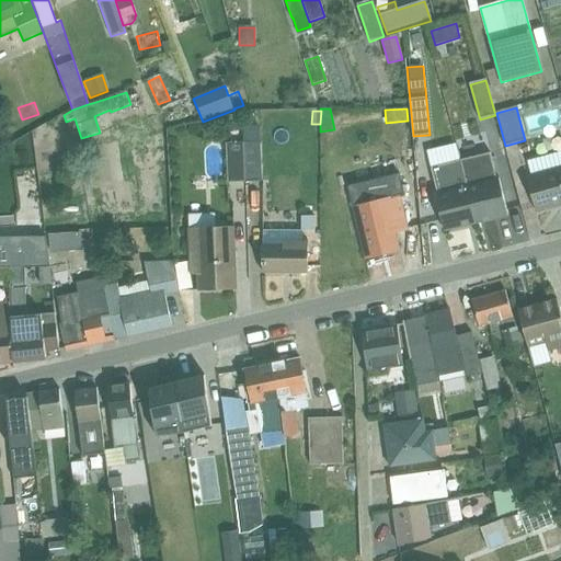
[(228,183),(245,182),(243,115),(243,114),(222,118),(225,135),(228,134),(229,144),(226,144),(228,183)]
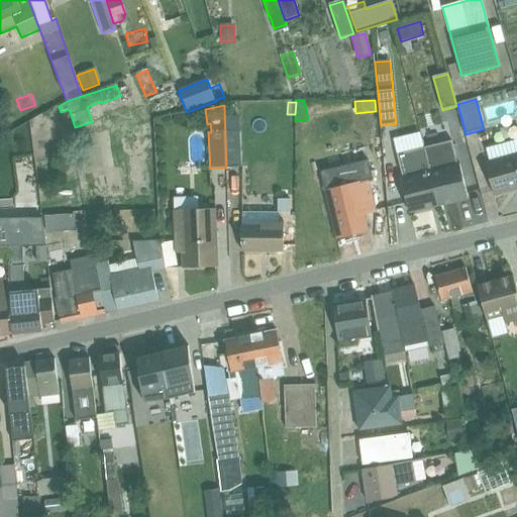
[(238,106),(224,106),(226,168),(241,167),(240,131),(239,131),(239,119),(238,106)]
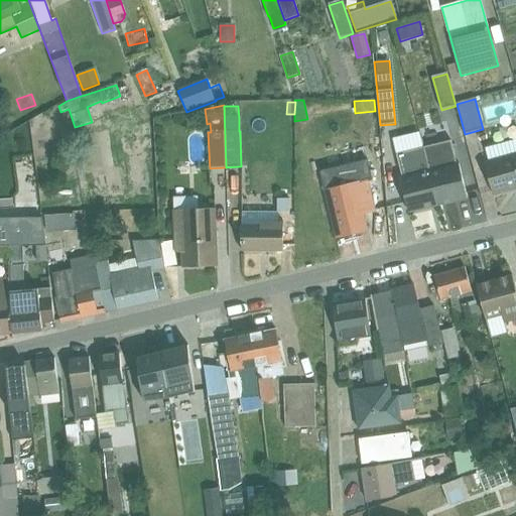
[(437,207),(422,149),(418,132),(393,138),(402,177),(400,177),(408,214),(437,207)]
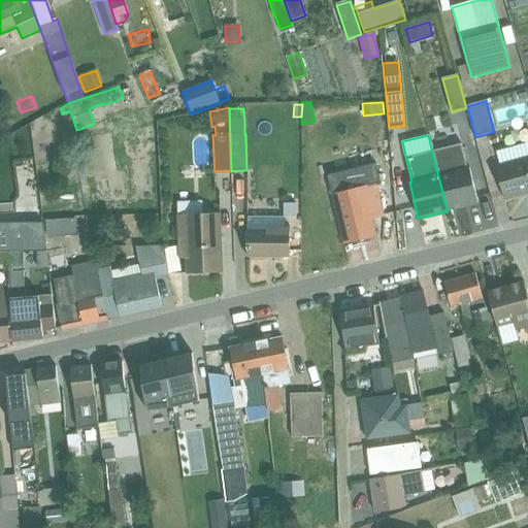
[(467,168),(461,145),(432,153),(448,211),(479,204),(469,168),(467,168)]
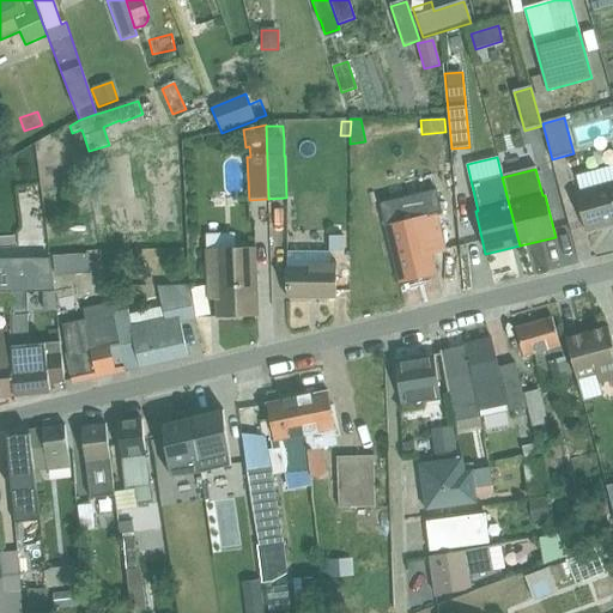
[(612,182),(607,184),(605,173),(577,180),(580,192),(575,194),(586,234),(612,225),(612,182)]
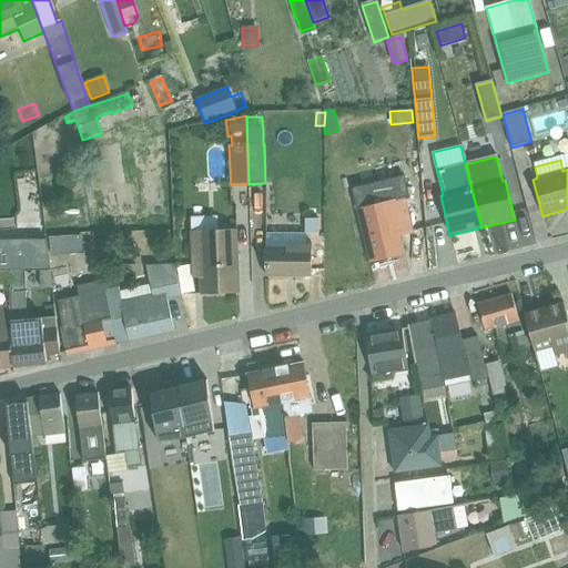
[(405,184),(355,196),(371,263),(405,254),(401,236),(413,233),(404,200),(408,198),(405,184)]
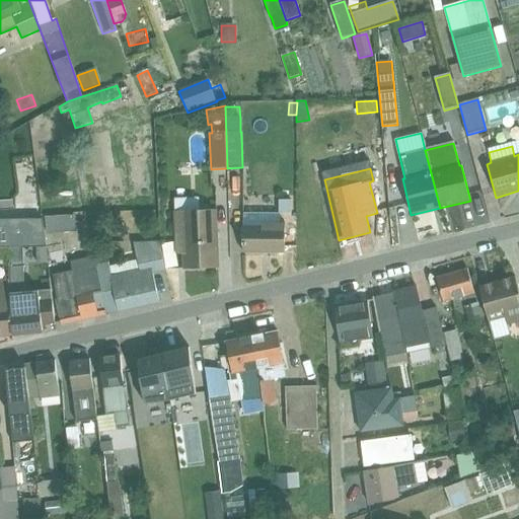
[(294,191),(282,191),(282,207),(294,207),(294,191)]
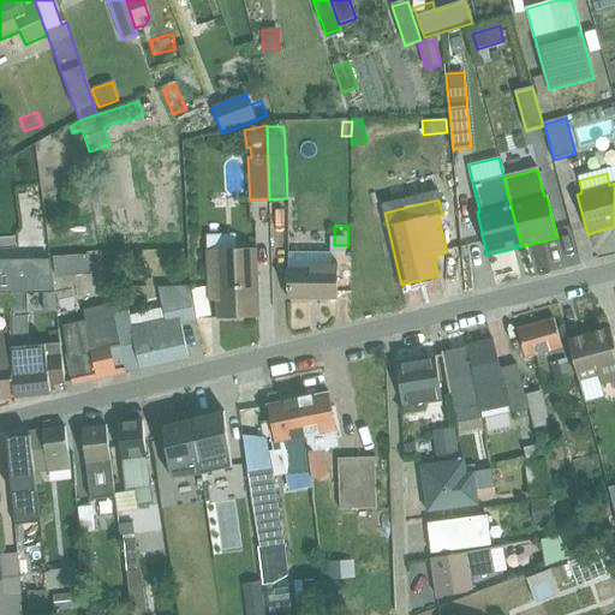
[(256,250),(237,250),(236,236),(207,237),(209,302),(216,302),(218,320),(258,318),(256,250)]
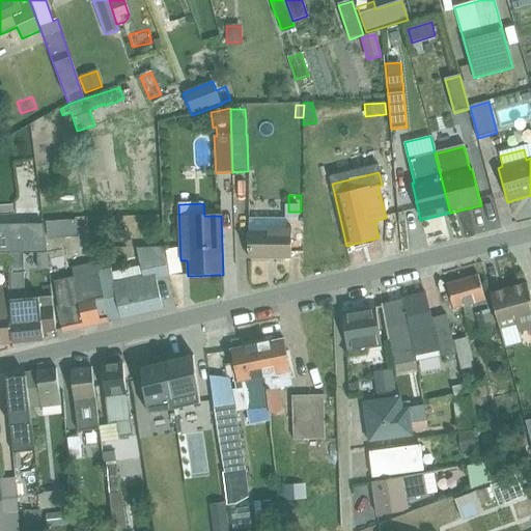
[(47,240),(78,234),(75,217),(43,222),(47,240)]
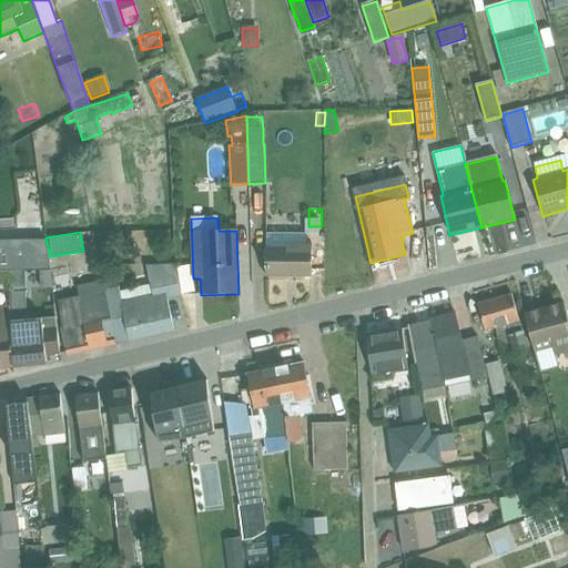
[(265,276),(311,277),(311,244),(306,244),(306,234),(265,234),(265,276)]
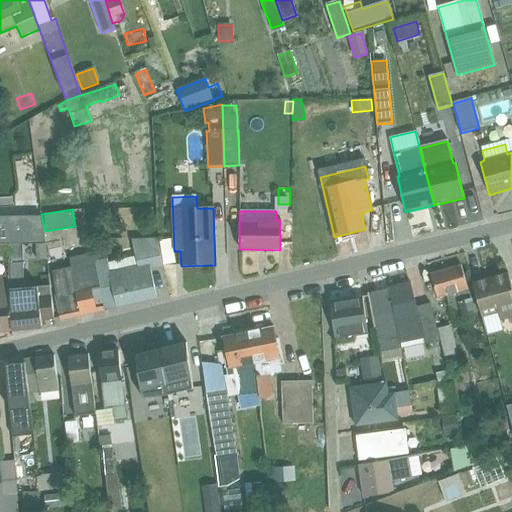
[(0,244),(8,244),(22,243),(24,244),(24,239),(35,239),(34,218),(0,219),(0,244)]
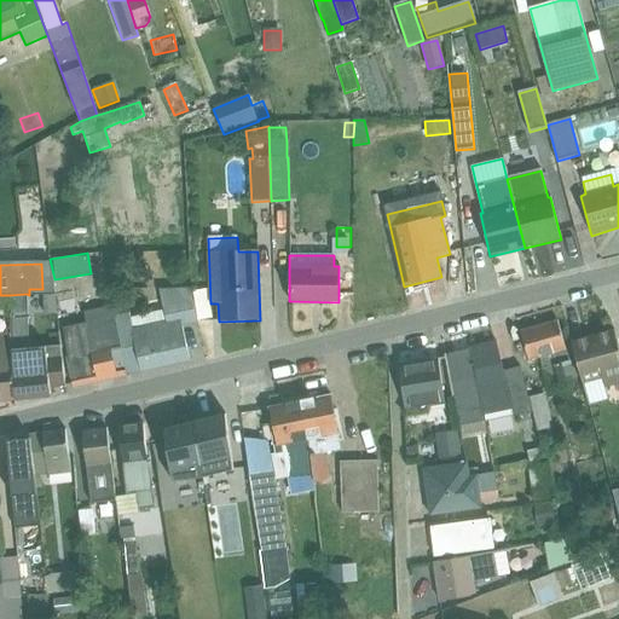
[(149,267),(150,287),(180,284),(179,266),(149,267)]
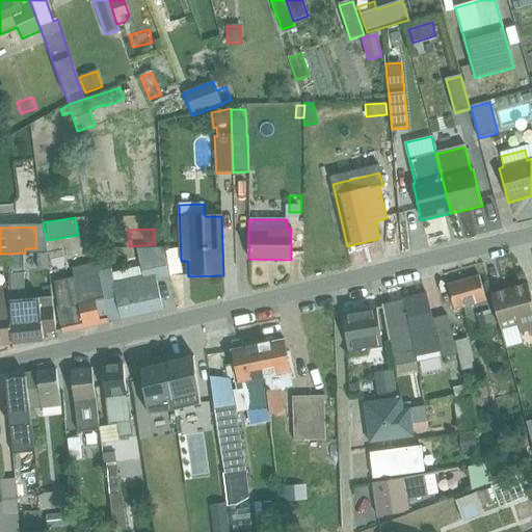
[(112,274),(122,319),(163,311),(156,281),(169,277),(163,248),(137,249),(141,267),(112,274)]
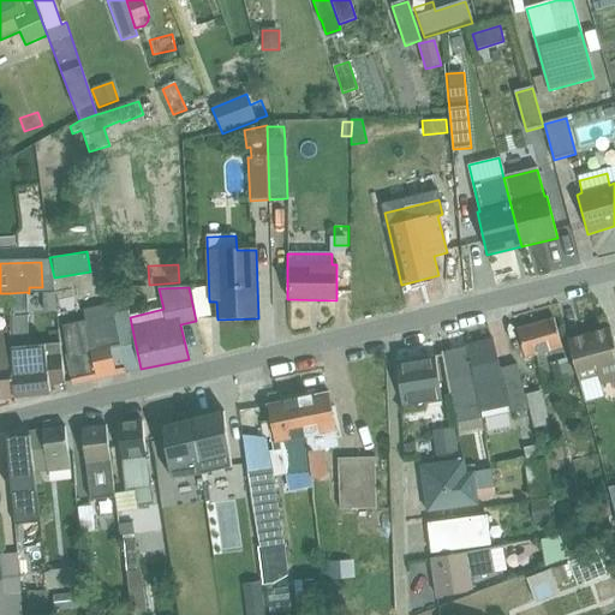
[(15,399),(51,395),(49,386),(64,384),(60,342),(29,346),(27,292),(10,293),(10,309),(10,332),(15,399)]
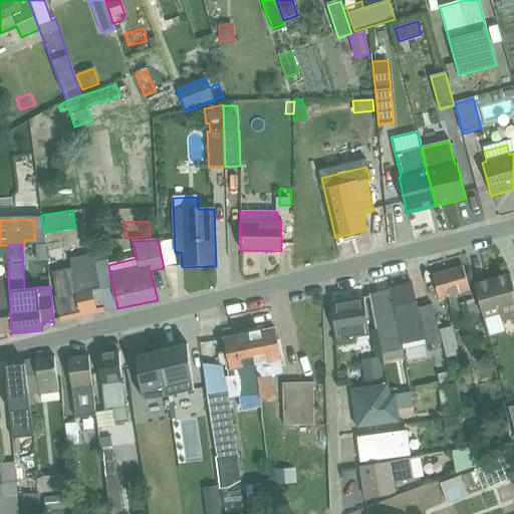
[(0,257),(8,258),(8,245),(0,245),(0,257)]
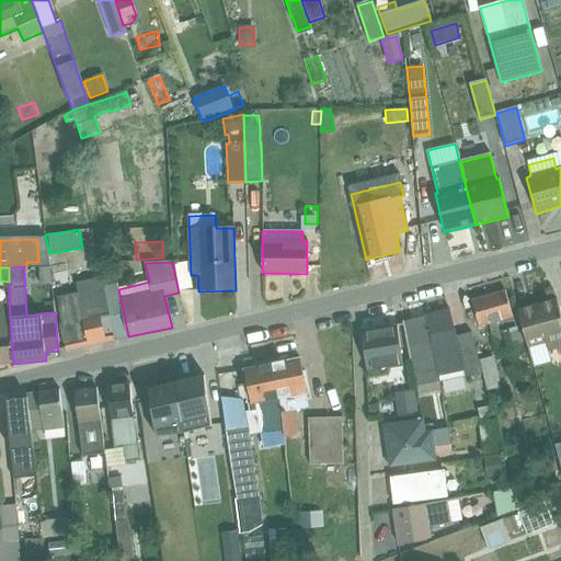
[(50,267),(39,267),(39,286),(55,286),(50,272),(50,267)]
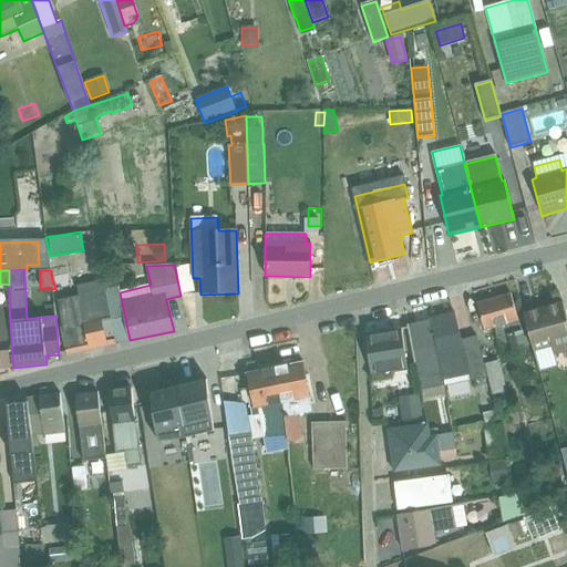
[(69,270),(51,275),(55,289),(72,286),(69,270)]
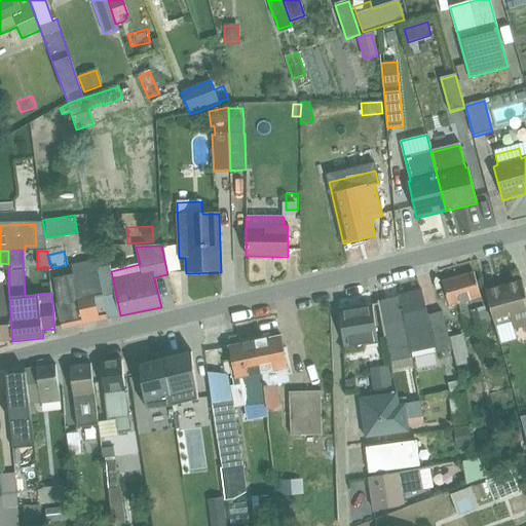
[(62,329),(107,318),(97,269),(94,260),(72,265),(74,274),(52,279),(58,305),(55,305),(62,329)]
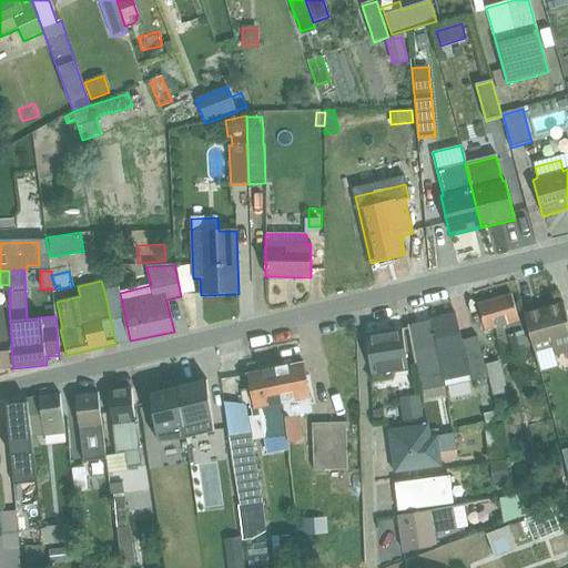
[(511,295),(477,305),(485,332),(496,328),(505,362),(528,353),(511,295)]
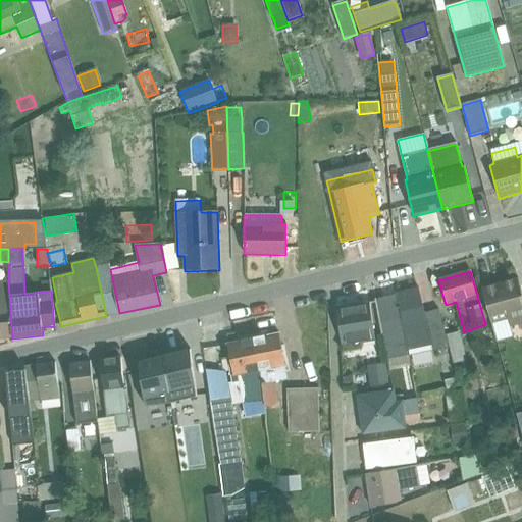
[(521,294),(518,279),(482,289),(497,343),(513,337),(510,327),(521,323),(521,294)]
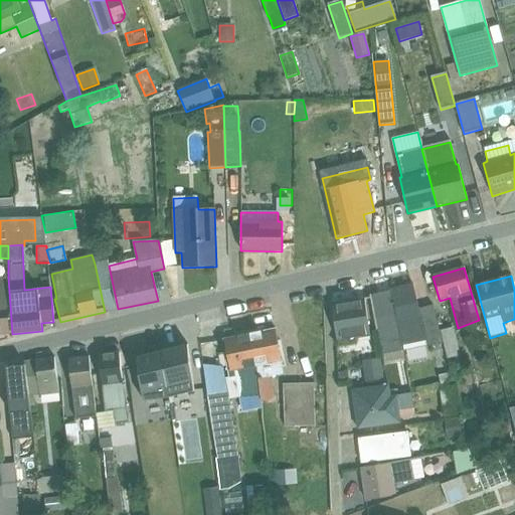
[(0,335),(12,334),(8,278),(0,278),(0,335)]
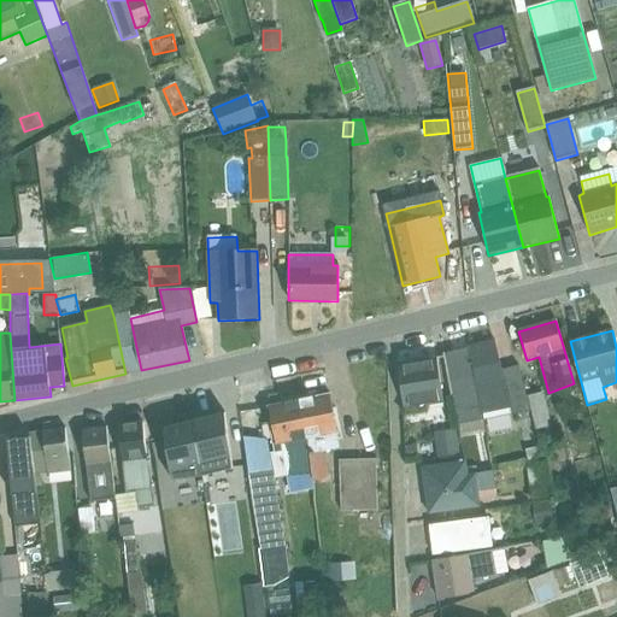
[(527,397),(518,365),(503,370),(494,341),(468,348),(482,421),(532,412),(527,397)]
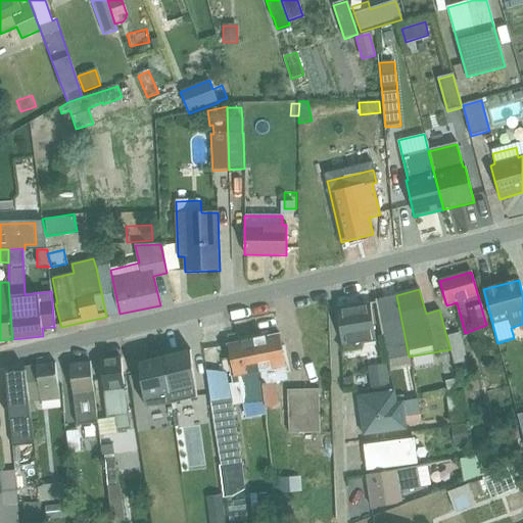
[(388,361),(409,357),(396,295),(376,300),(377,304),(388,361)]
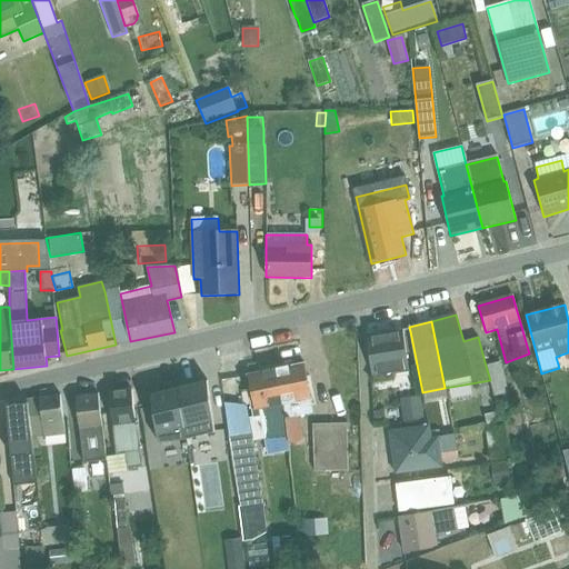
[(401,332),(410,331),(409,327),(409,329),(368,337),(369,346),(369,351),(373,383),(395,380),(393,375),(408,372),(401,332)]
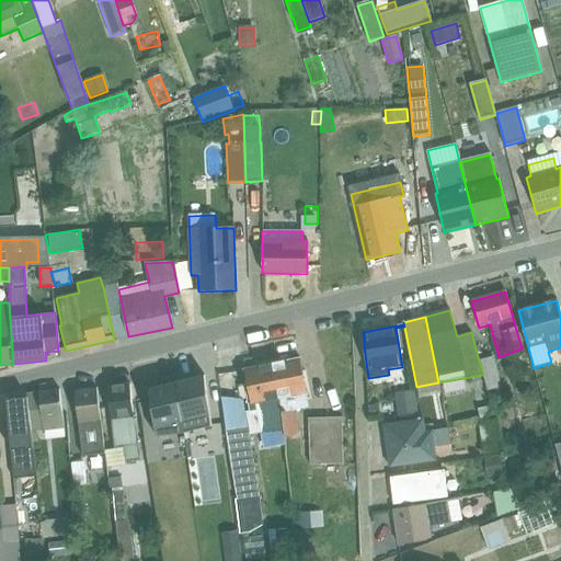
[(483,375),(488,392),(491,402),(503,399),(501,388),(502,388),(494,357),(479,361),(483,375)]
